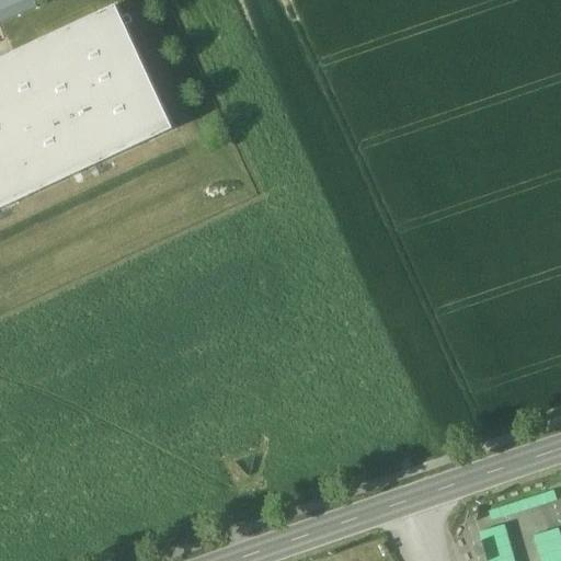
[(0,207),(170,127),(114,10),(0,64),(0,207)]
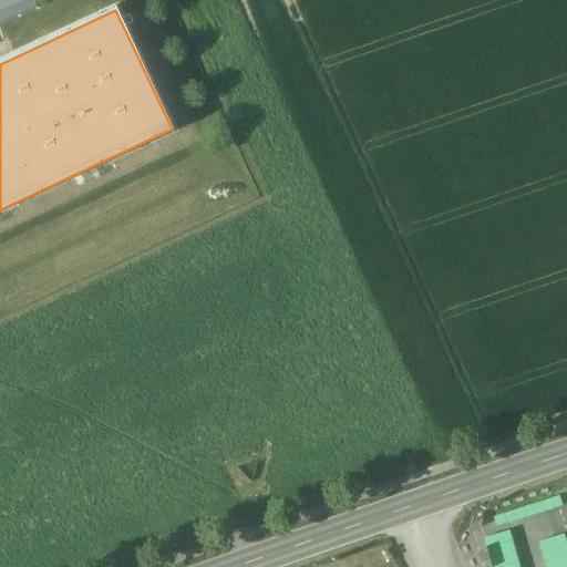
[(559,496),(494,517),(497,528),(563,506),(559,496)]
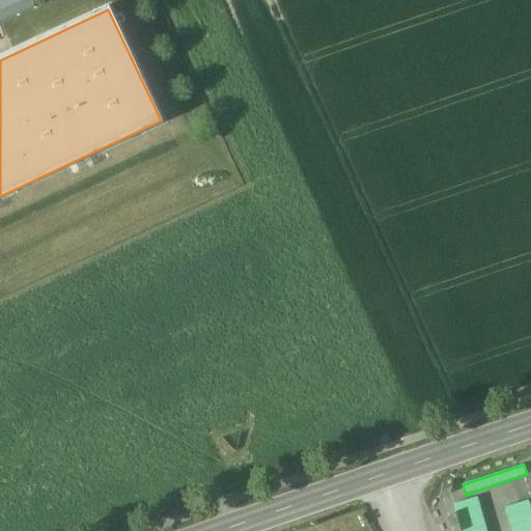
[(453,505),(456,514),(480,507),(478,498),(453,505)]
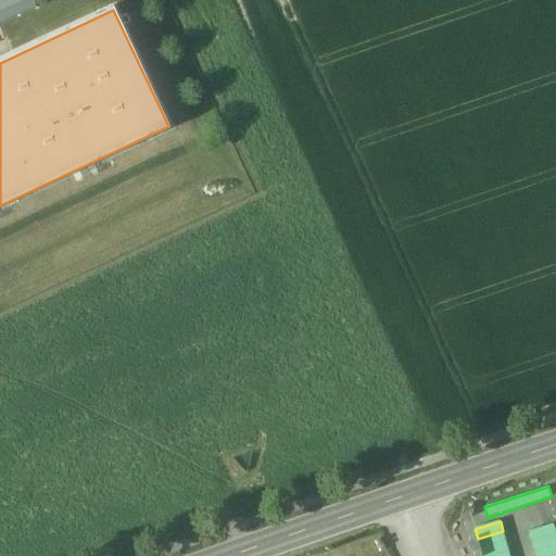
[(529,532),(532,542),(555,534),(555,532),(554,525),(529,532)]
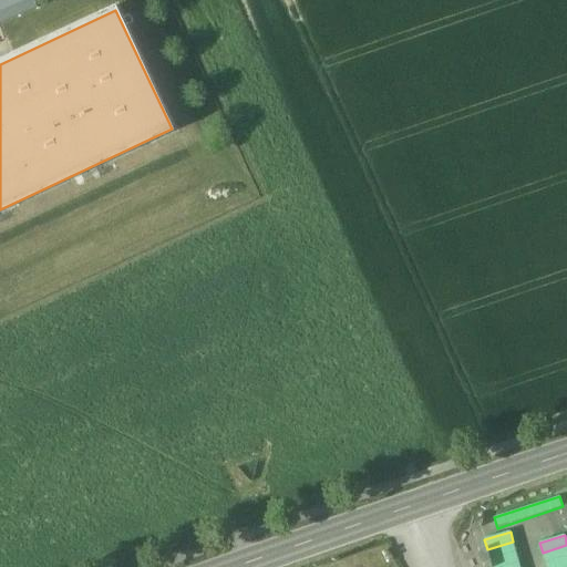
[(487,549),(490,559),(516,552),(513,542),(487,549)]
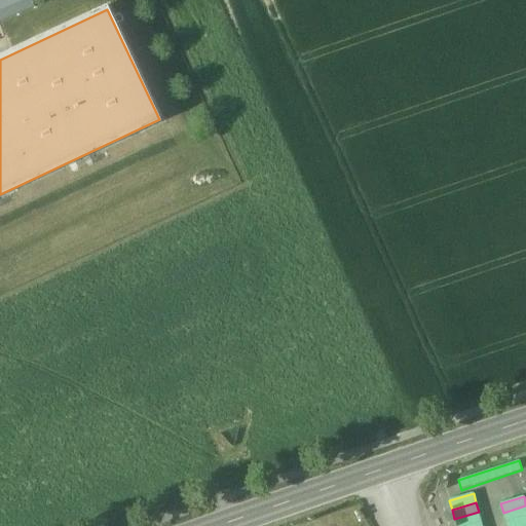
[(525,505),(503,513),(506,523),(525,516),(525,505)]
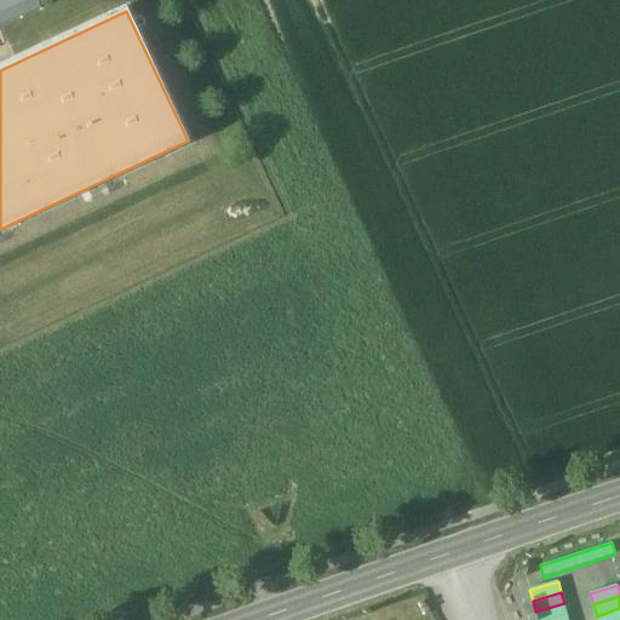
[(535,612),(538,619),(549,619),(568,615),(564,603),(535,612)]
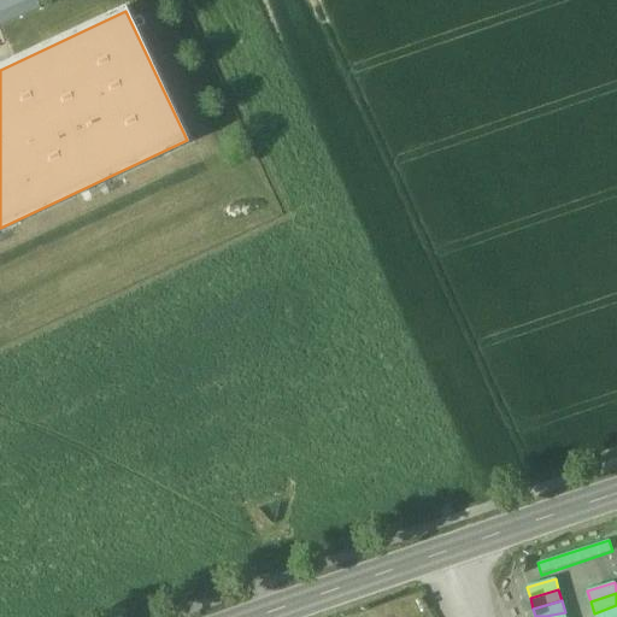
[(616,616),(616,605),(594,613),(595,616),(616,616)]
